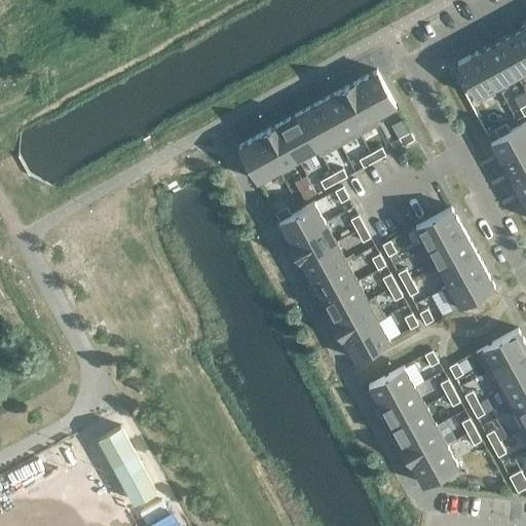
[(525,23),(517,29),(525,45),(525,23)]
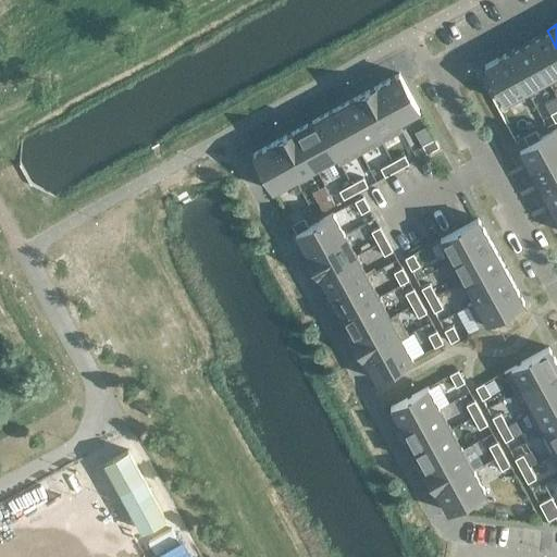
[(556,48),(547,31),(527,41),(547,79),(556,73),(556,48)]
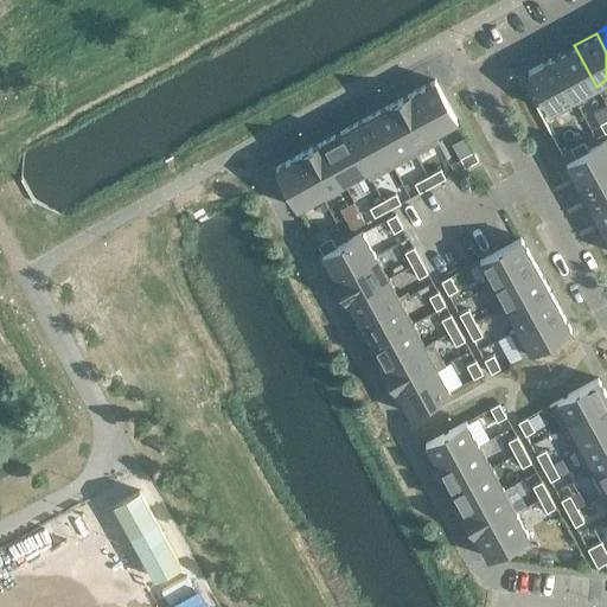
[(574,45),(551,57),(574,98),(596,87),(574,45)]
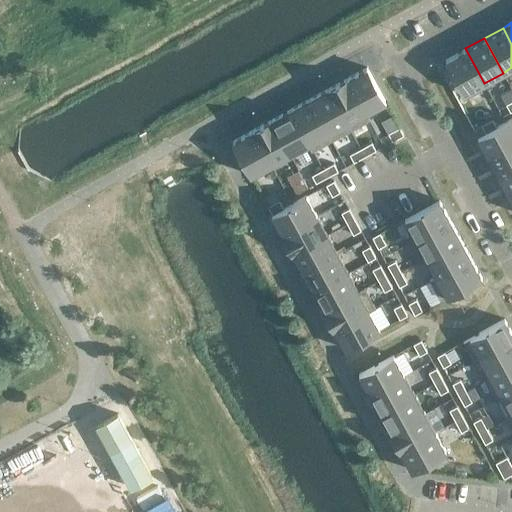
[(464,94),(484,83),(465,48),(445,59),(464,94)]
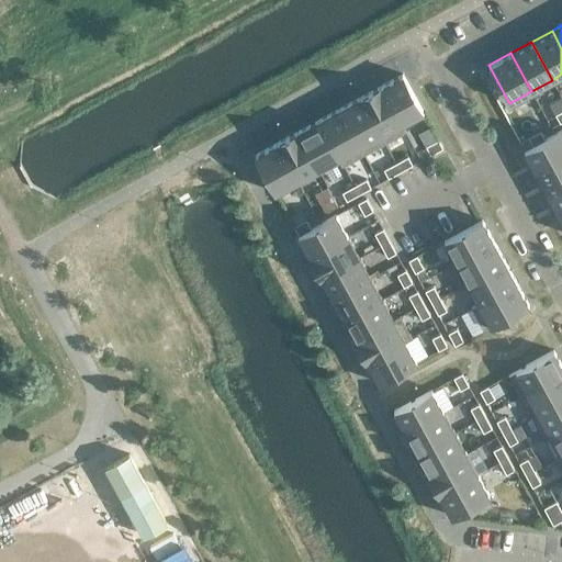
[(402,74),(380,86),(401,124),(402,123),(423,112),(402,74)]
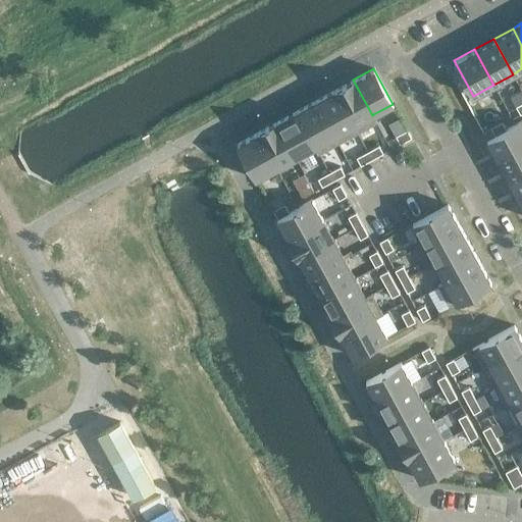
[(373,114),(372,115),(353,80),(333,90),(353,125),(357,132),(377,120),(373,114)]
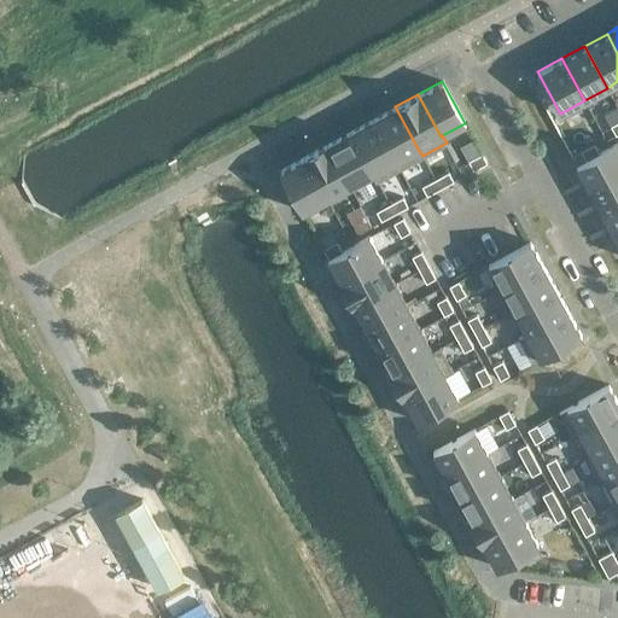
[(400,169),(423,156),(418,149),(395,106),(372,120),(395,161),(400,169)]
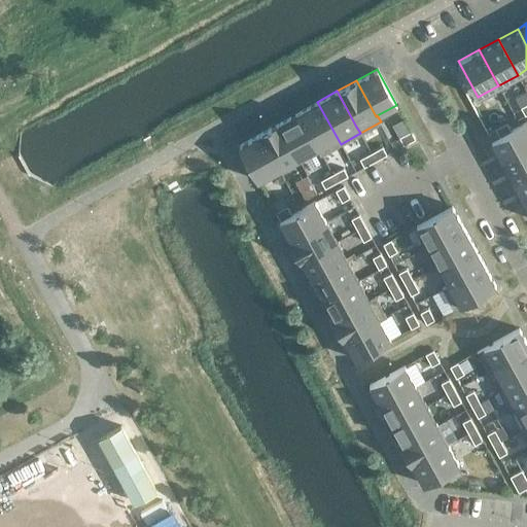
[(316,148),(320,154),(341,144),(337,137),(317,102),(297,112),(317,148),(316,148)]
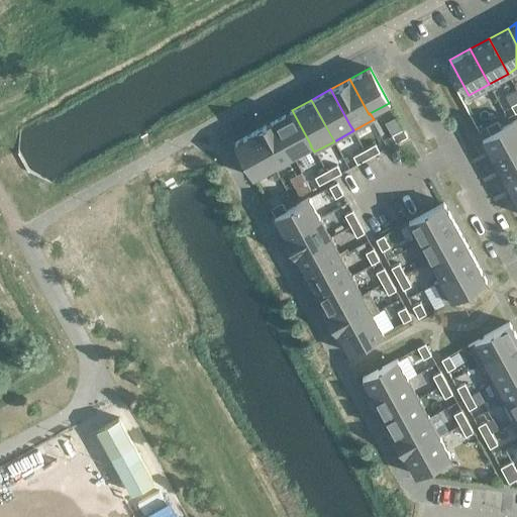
[(292,110),(273,120),(292,156),(310,145),(311,145),(292,110)]
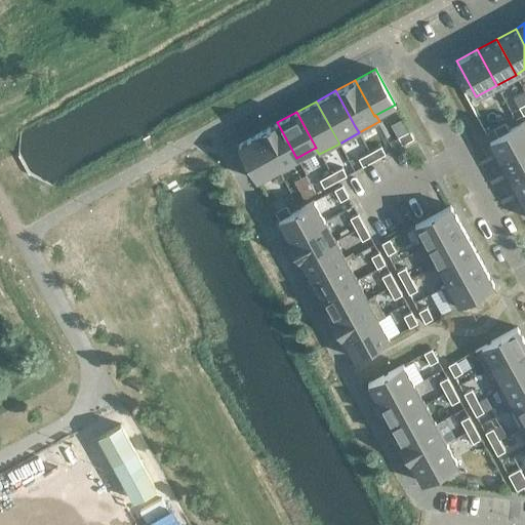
[(489,140),(500,160),(524,147),(524,120),(524,121),(509,129),(497,135),(489,140)]
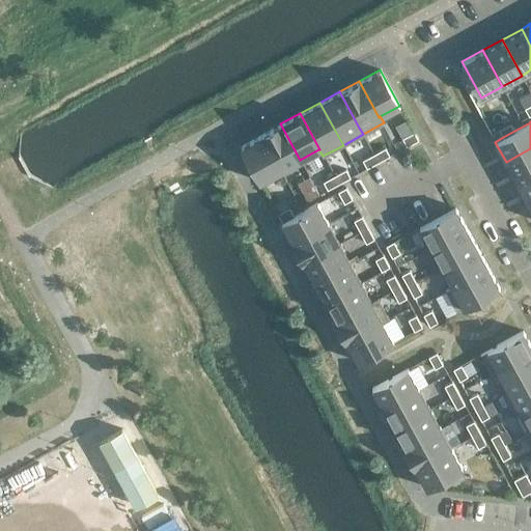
[(280,123),(261,135),(280,170),(300,160),(280,123)]
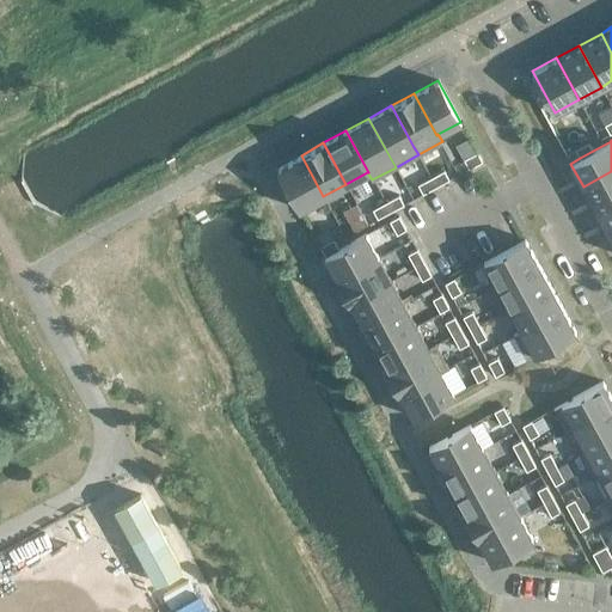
[(575,150),(580,158),(593,151),(588,142),(575,150)]
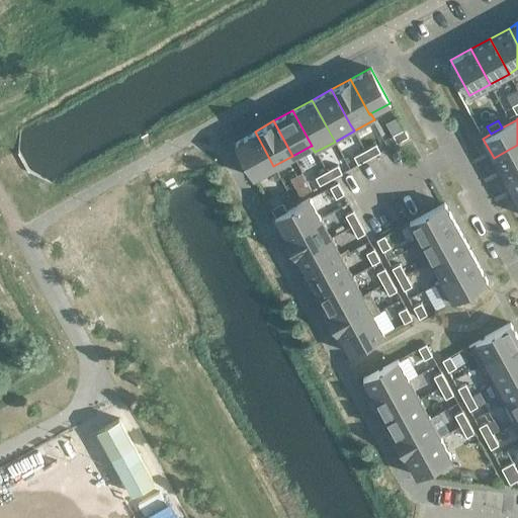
[(393,135),(397,142),(408,136),(404,128),(393,135)]
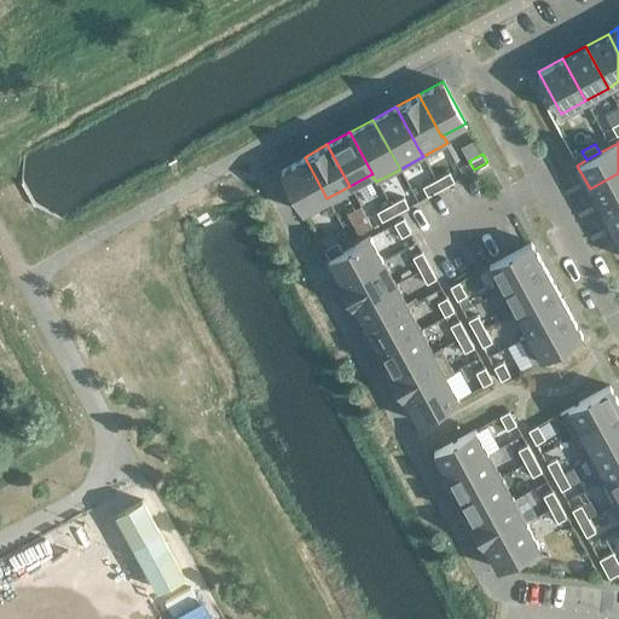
[(304,212),(327,198),(305,157),(281,171),(304,212)]
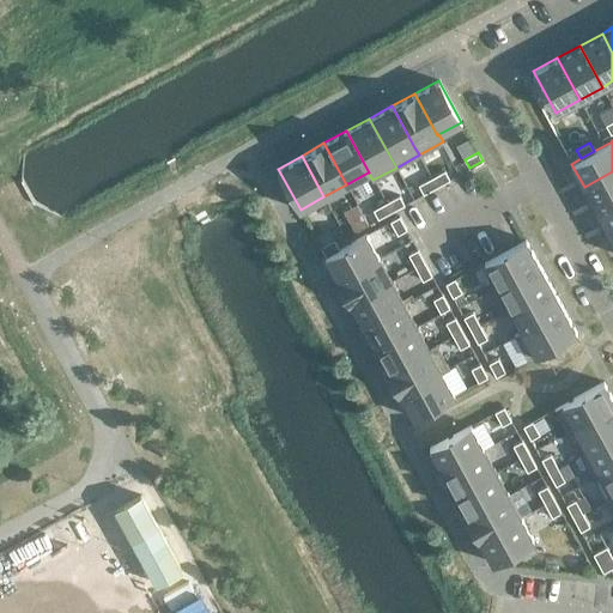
[(444,170),(431,177),(436,187),(449,180),(444,170)]
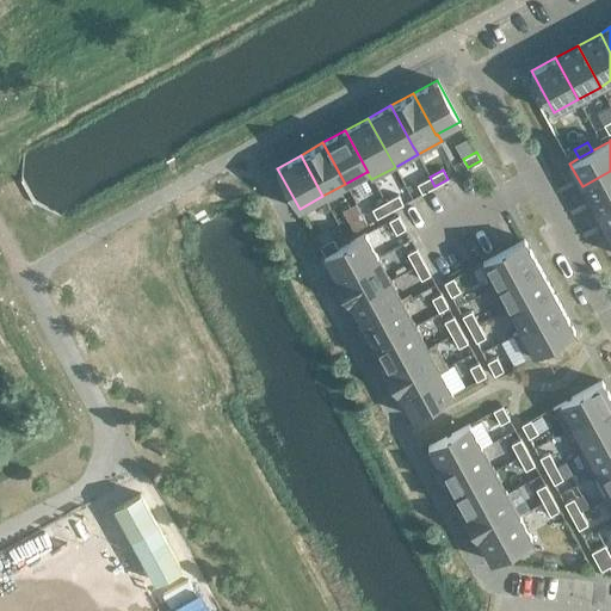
[(610,171),(582,186),(594,209),(610,199),(610,171)]
